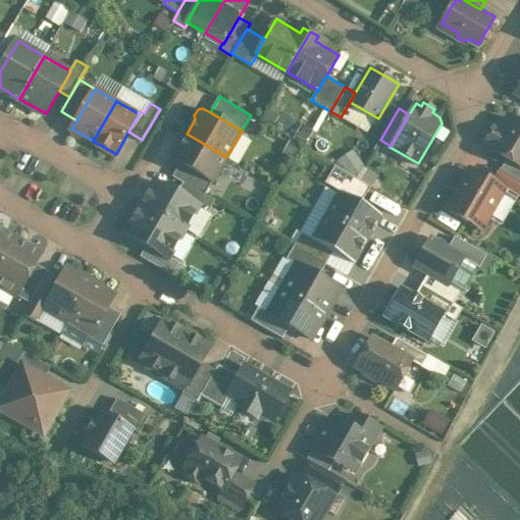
[(519,122),(510,116),(502,128),(497,125),(486,143),(492,146),(491,148),(508,157),(519,164),(519,122)]
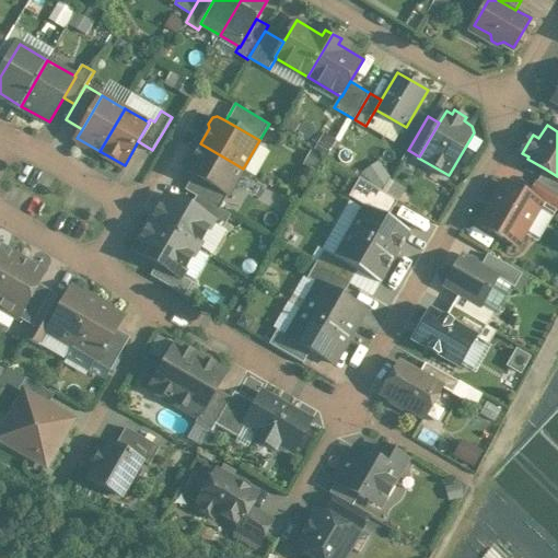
[(243,169),(200,143),(193,157),(188,158),(185,164),(186,169),(195,174),(229,194),(243,169)]
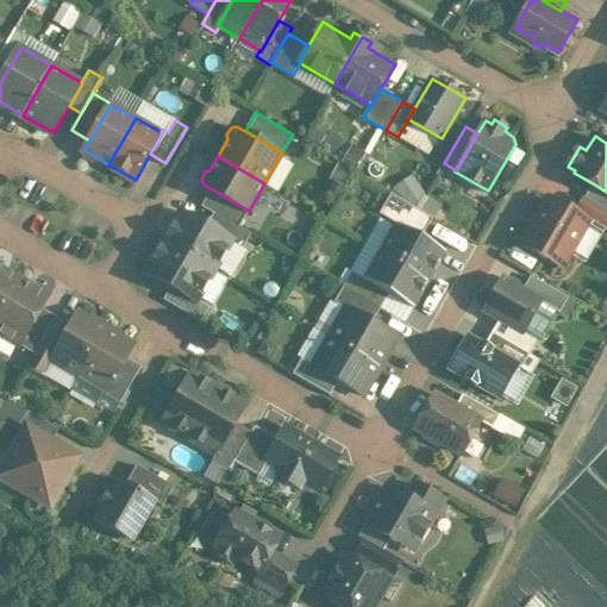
[(606,192),(593,183),(586,196),(606,208),(606,192)]
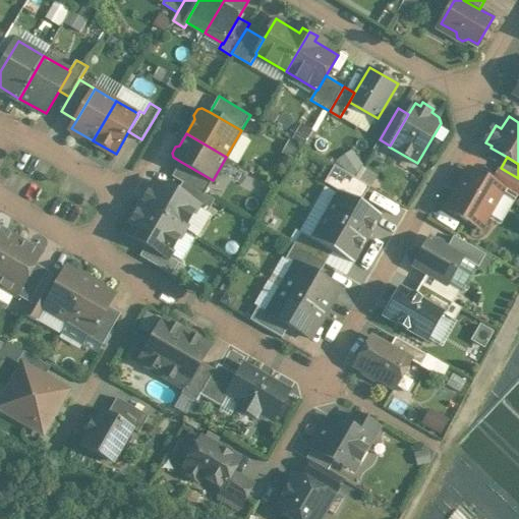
[(213,180),(181,162),(173,175),(183,181),(205,193),(213,180)]
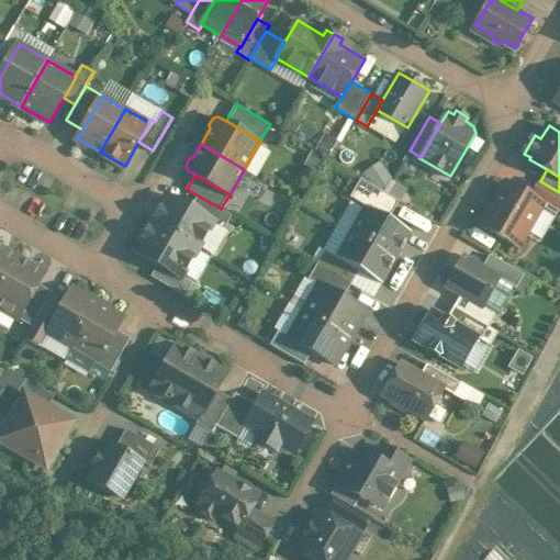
[(400,201),(366,180),(357,194),(369,201),(367,205),(389,219),(400,201)]
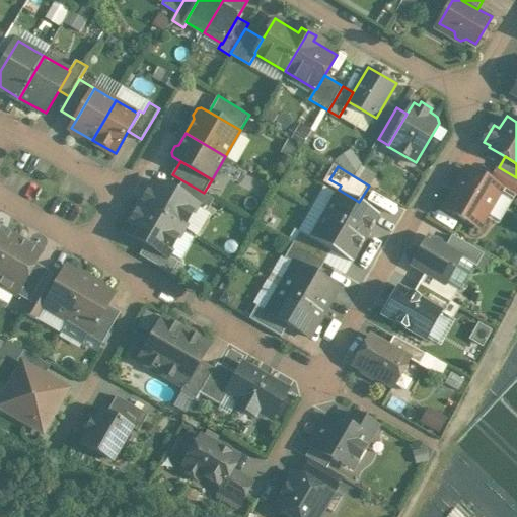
[(516,177),(499,167),(493,178),(516,192),(516,177)]
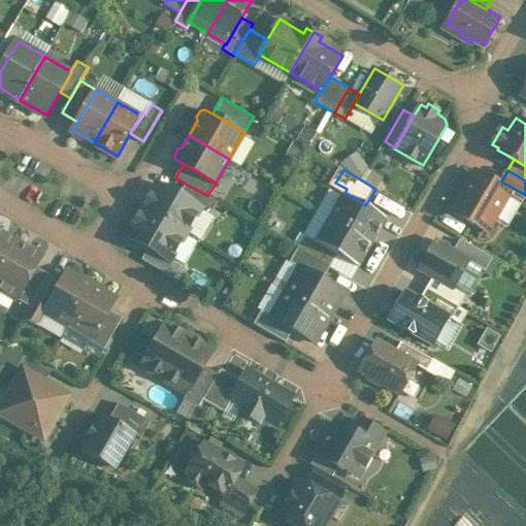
[(510,191),(477,171),(454,210),(487,230),(510,191)]
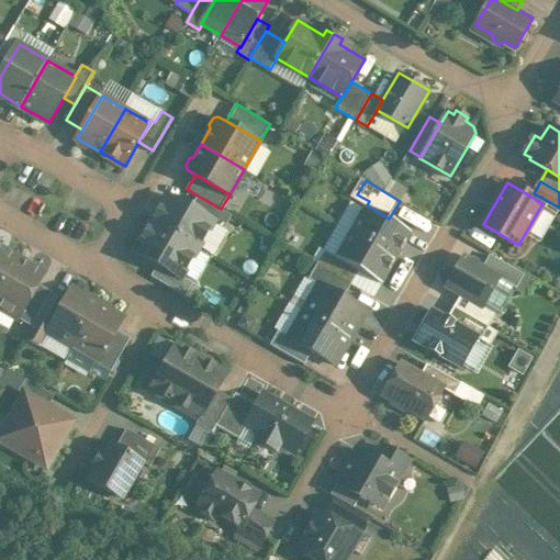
[(191,206),(169,193),(153,222),(198,248),(214,221),(214,220),(191,206)]
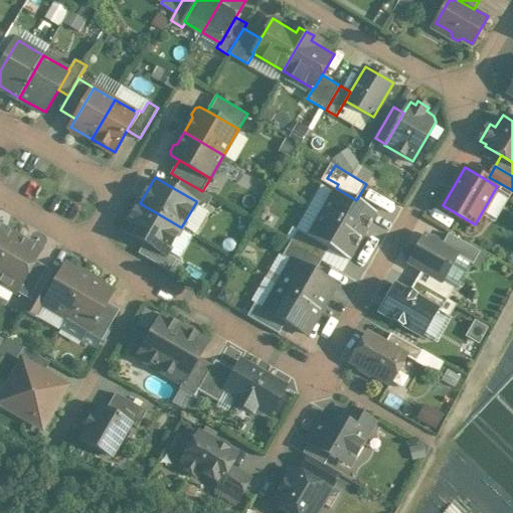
[(202,191),(181,179),(175,189),(196,201),(196,202),(206,208),(213,197),(202,191)]
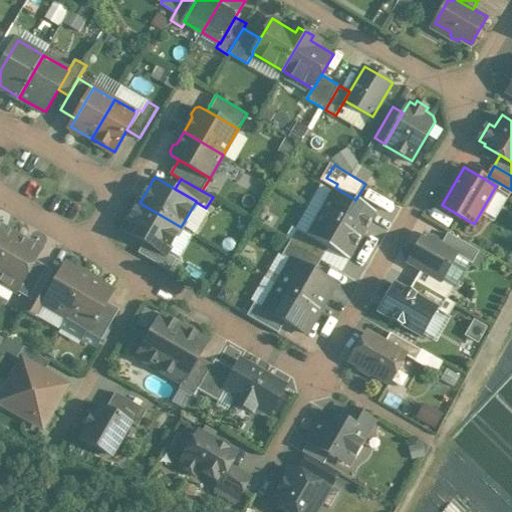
[(355,200),(335,188),(321,211),(363,235),(376,212),(355,200)]
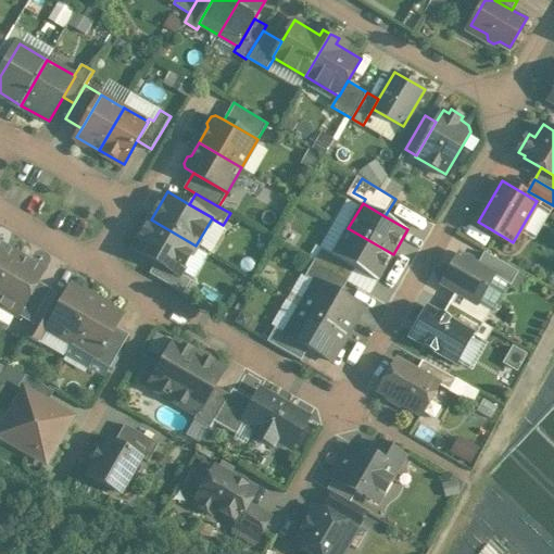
[(196,246),(151,219),(135,248),(156,261),(179,274),(180,273),(196,246)]
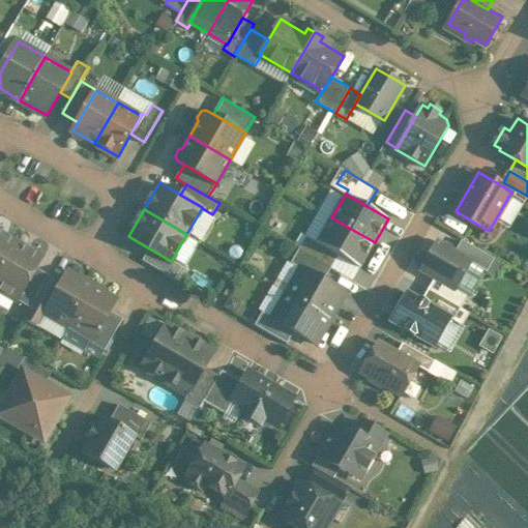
[(375,242),(331,217),(318,242),(317,243),(339,256),(360,267),(375,242)]
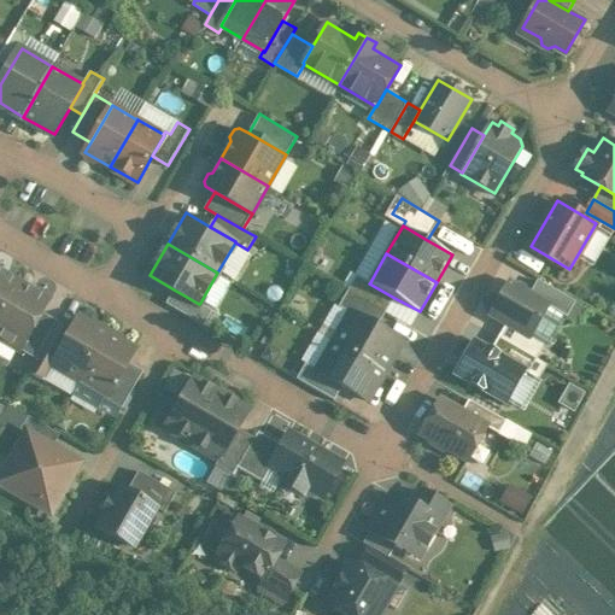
[(0,320),(22,282),(0,270),(0,320)]
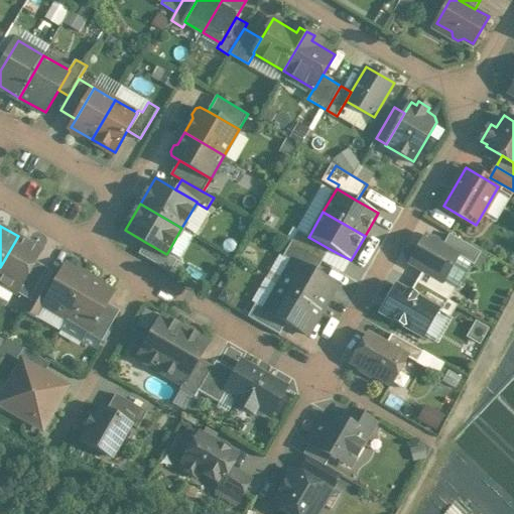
[(330,249),(308,237),(309,236),(298,230),(291,243),(323,261),(330,249)]
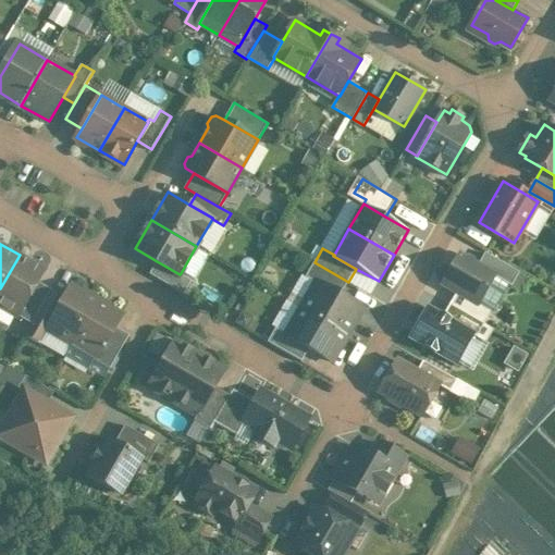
[(520,271),(486,251),(479,264),(496,275),(512,285),(520,271)]
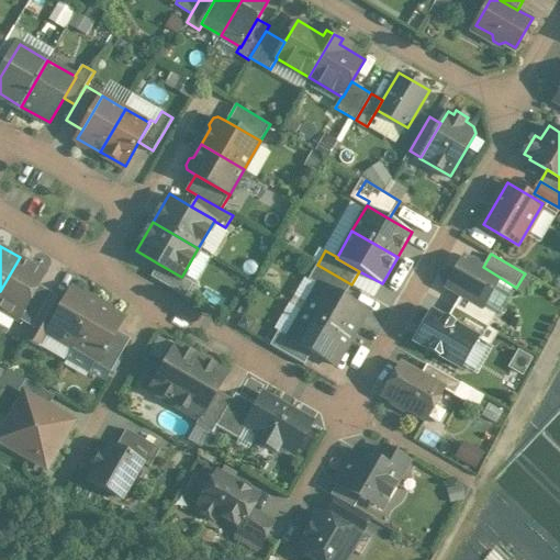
[(483,267),(463,256),(447,286),(483,306),(501,278),(483,267)]
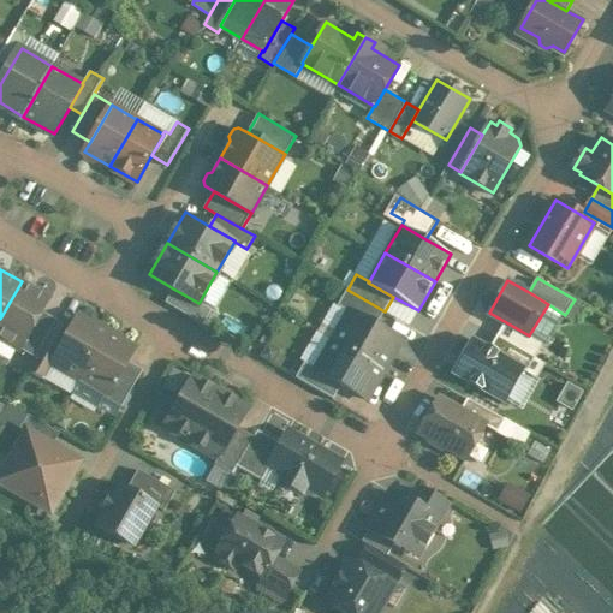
[(51,298),(22,281),(0,319),(0,335),(22,349),(43,311),(51,298)]
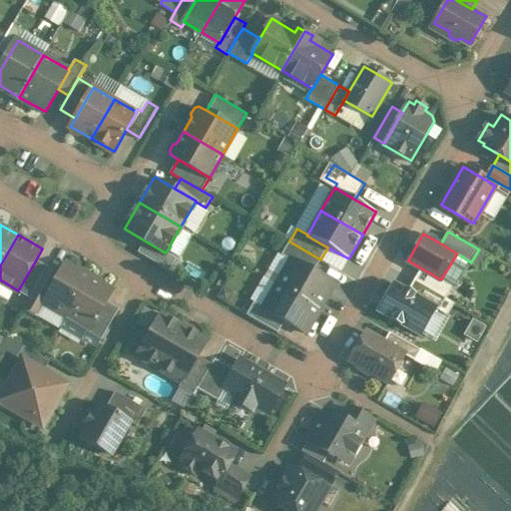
[(165,252),(144,240),(138,251),(169,270),(176,258),(166,251),(165,252)]
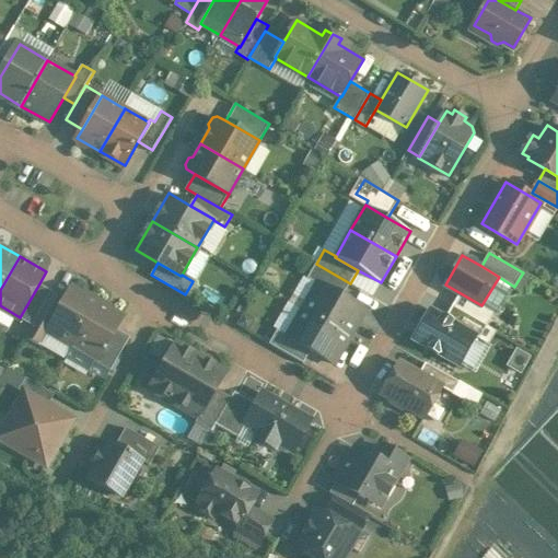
[(350,283),(316,264),(309,278),(318,283),(320,283),(343,297),(350,283)]
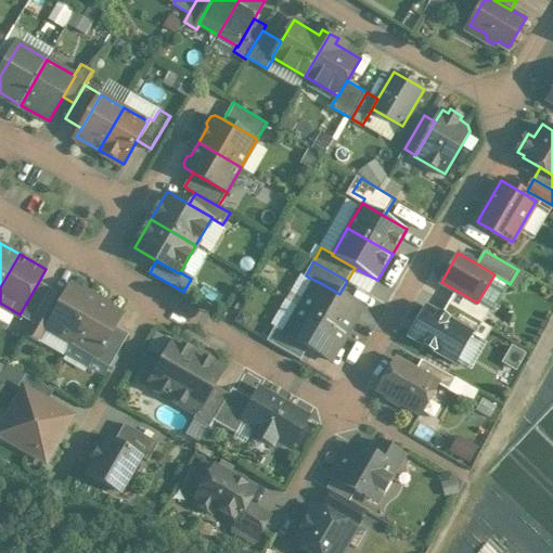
[(39,281),(20,314),(33,322),(52,288),(39,281)]
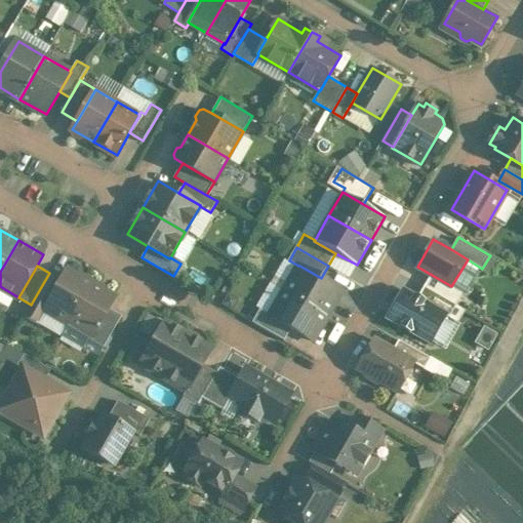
[(321,278),(299,266),(298,266),(285,290),(328,315),(343,290),(321,278)]
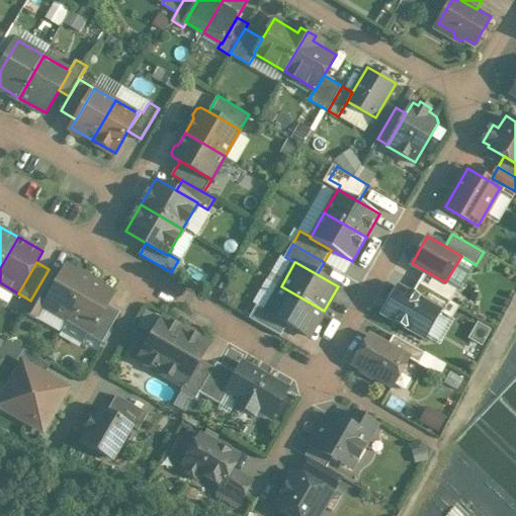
[(90,279),(68,266),(62,276),(46,306),(68,319),(90,279)]
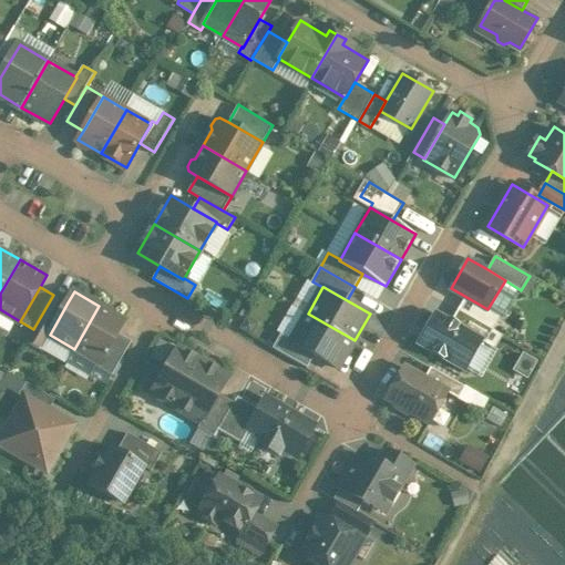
[(33,329),(27,340),(41,349),(50,335),(68,302),(53,295),(33,329)]
